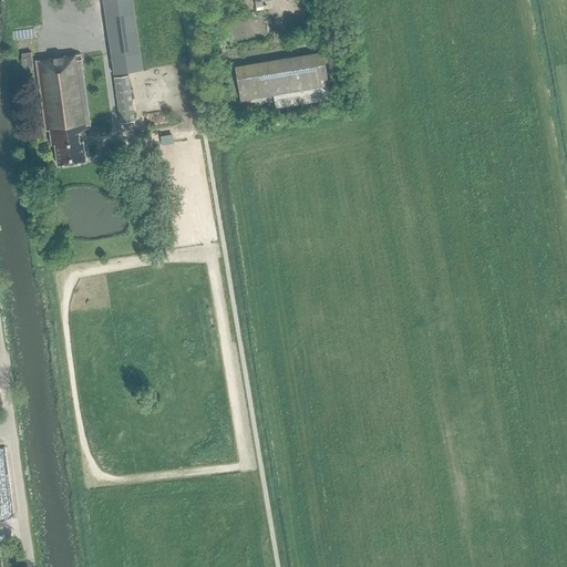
[(102,0),(113,74),(143,70),(132,0),(102,0)]
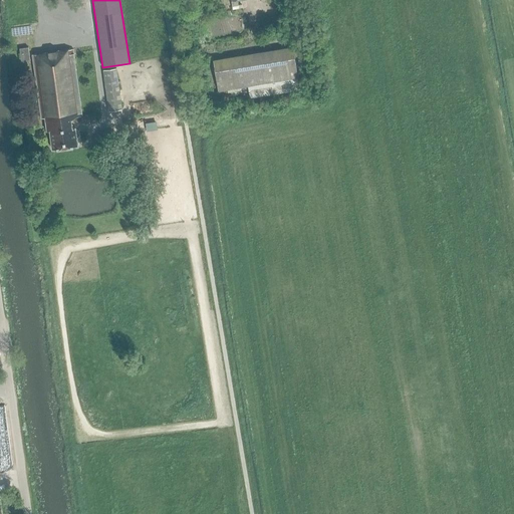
[(298,77),(293,46),(213,60),(218,91),(247,86),(249,98),(300,90),(298,77)]
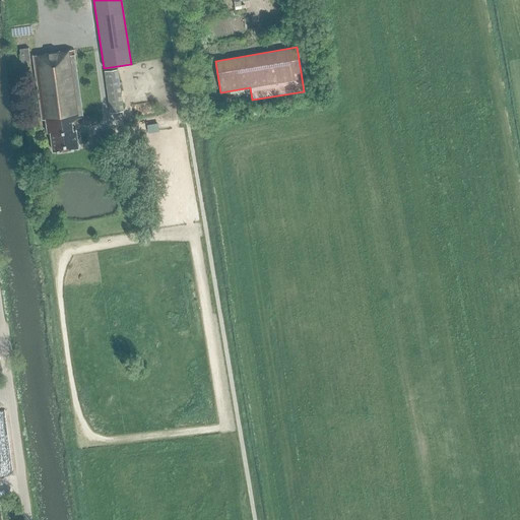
[(30,61),(28,48),(19,50),(21,62),(30,61)]
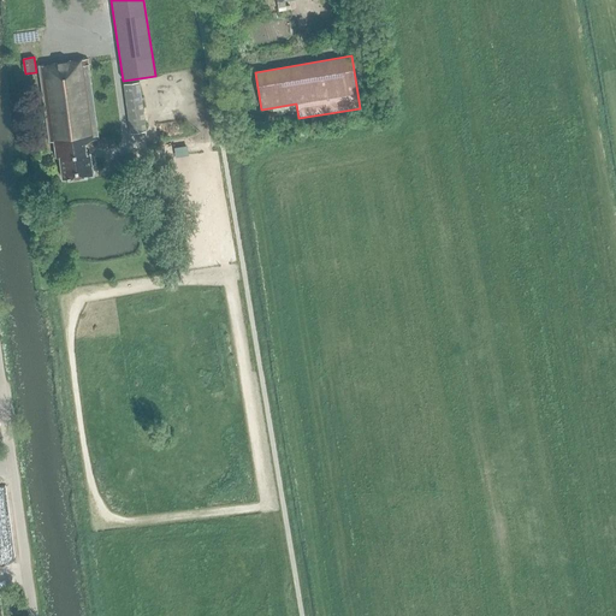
[(54,141),(57,158),(60,157),(63,178),(94,173),(93,166),(90,153),(87,153),(86,143),(86,142),(94,141),(99,141),(88,59),(39,66),(39,72),(49,142),(54,141)]
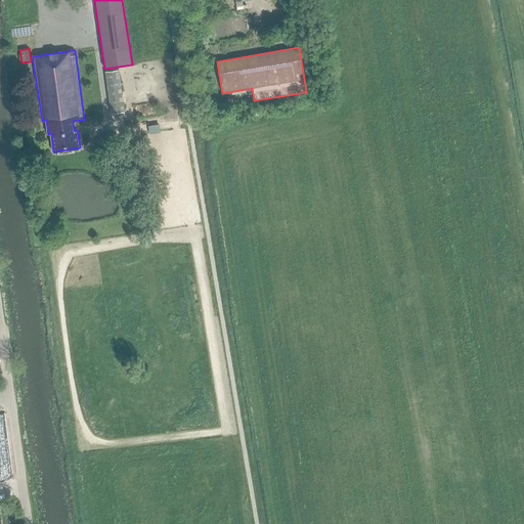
[(124,112),(119,71),(105,73),(112,114),(124,112)]
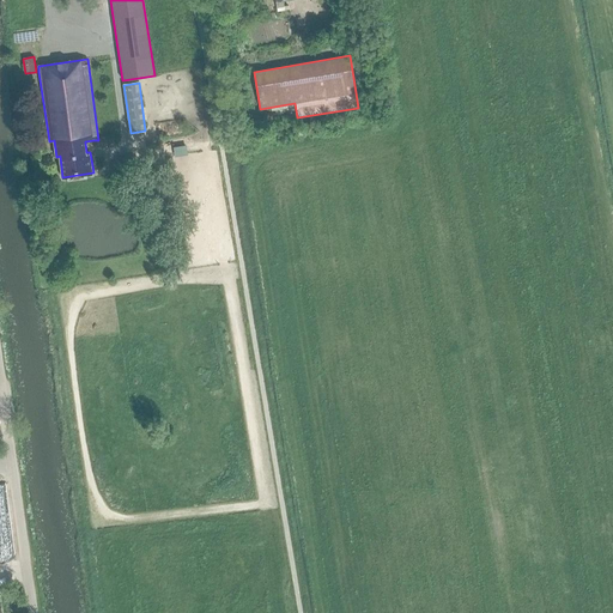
[(113,137),(99,139),(101,147),(114,145),(113,137)]
